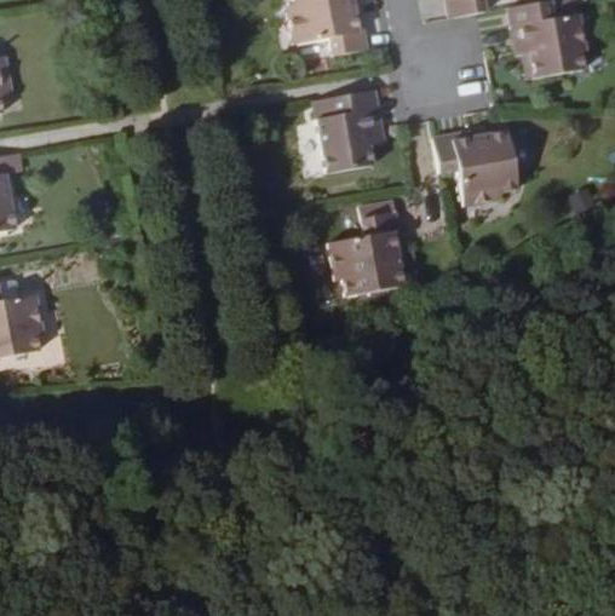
[(325,32),(327,49),(365,42),(356,0),(283,0),(289,38),(309,34),(325,32)]
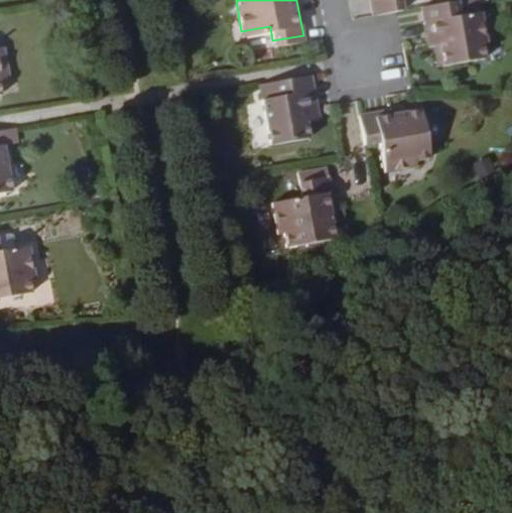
[(370,0),(373,14),(399,10),(403,9),(401,0),(370,0)]
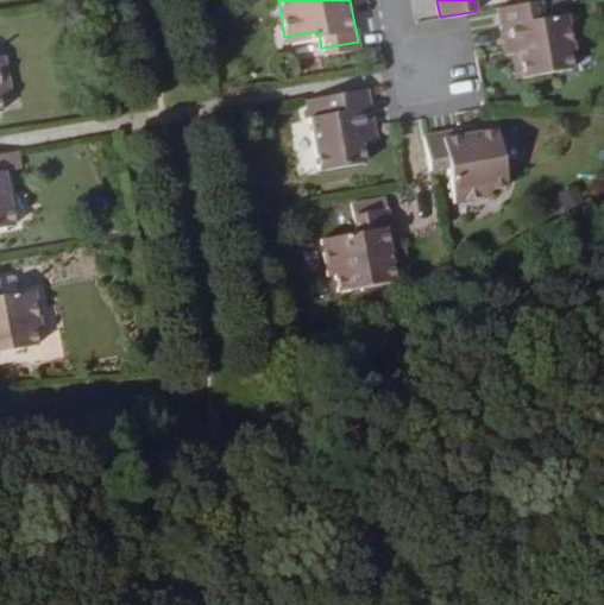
[(473,0),(476,11),(492,8),(491,0),(473,0)]
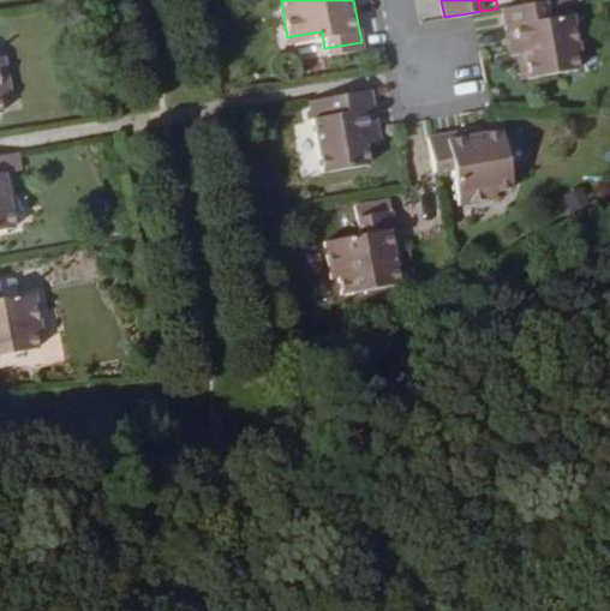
[(552,15),(549,0),(542,0),(506,6),(515,53),(521,52),(527,49),(533,76),(581,66),(578,51),(584,48),(575,10),(570,11),(552,15)]
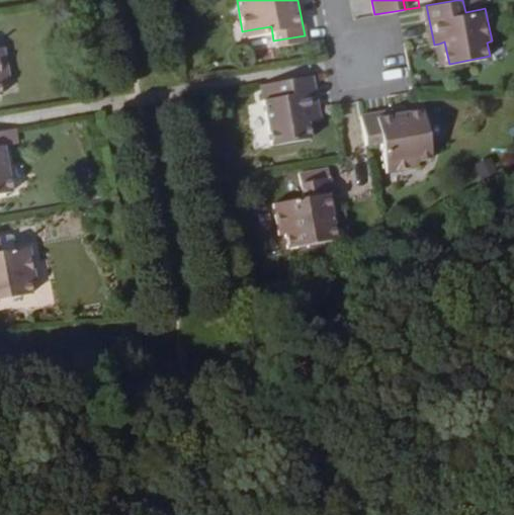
[(481,9),(479,0),(462,0),(465,12),(481,9)]
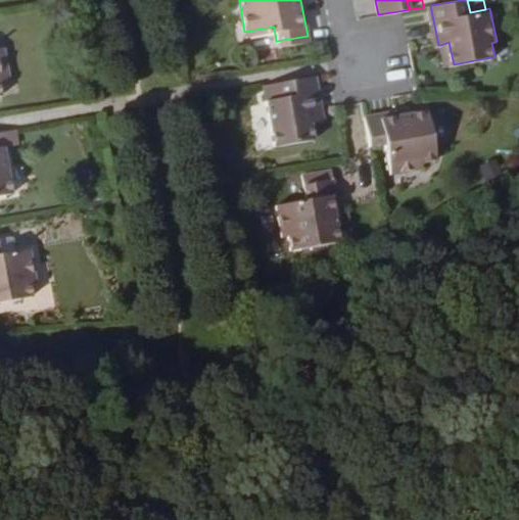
[(264,43),(276,41),(274,27),(261,29),(264,43)]
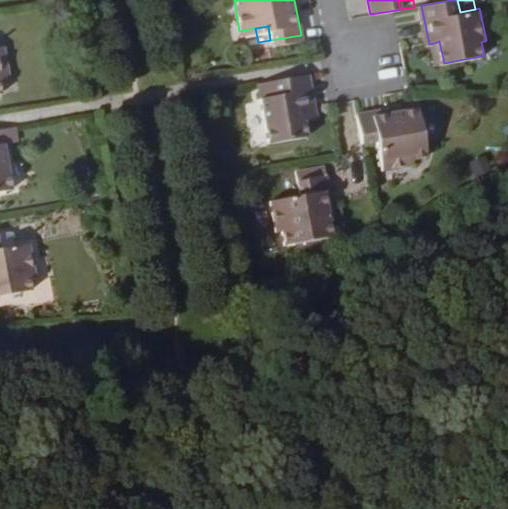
[(438,64),(444,63),(439,41),(434,43),(438,64)]
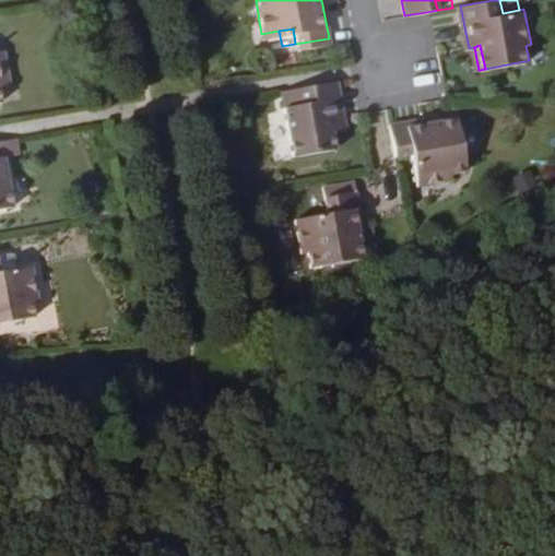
[(0,98),(10,97),(7,82),(11,82),(4,46),(0,46),(0,98)]
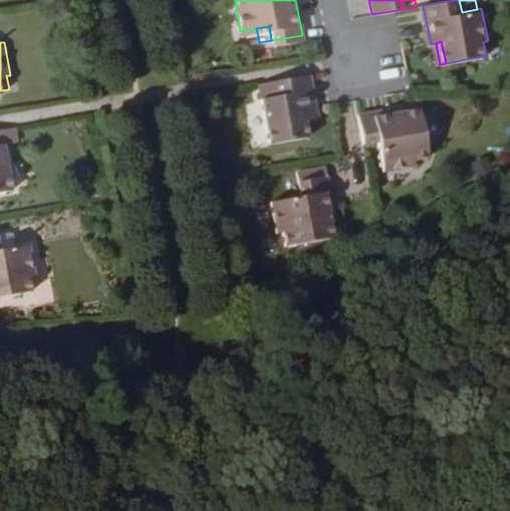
[(315,108),(309,74),(278,80),(281,93),(265,96),(262,97),(270,143),(307,136),(305,119),(303,110),(315,108)]
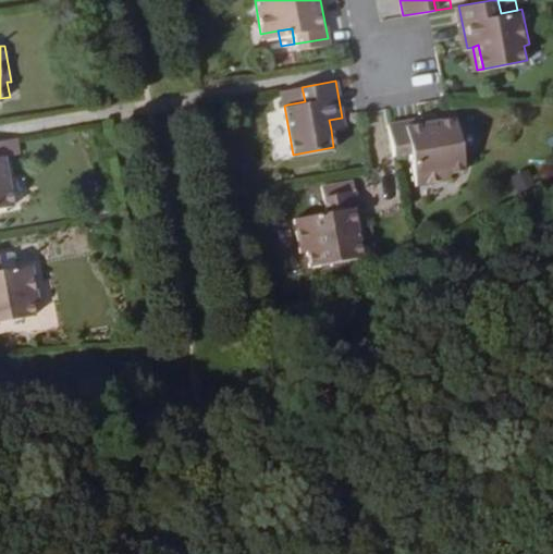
[(302,87),(284,90),(287,105),(305,101),(302,87)]
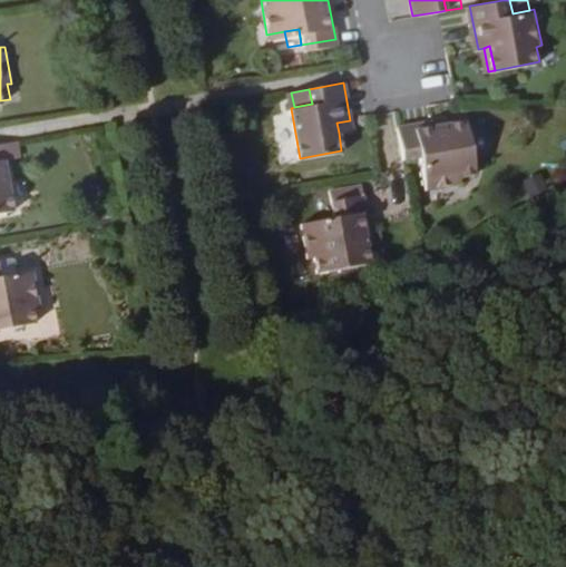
[(447,125),(455,123),(452,116),(445,117),(447,125)]
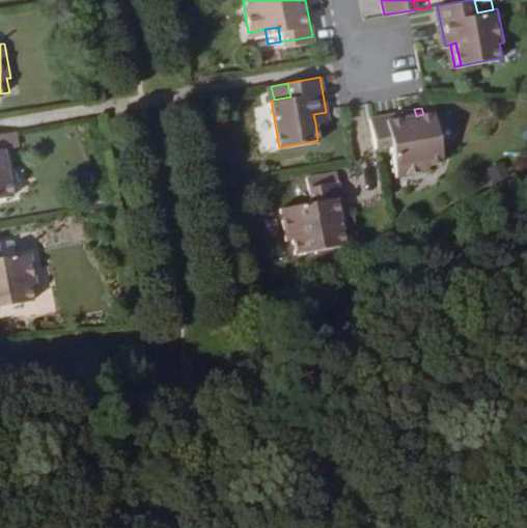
[(395,143),(398,158),(400,172),(435,167),(434,161),(447,159),(437,112),(423,114),(416,116),(414,109),(373,116),(379,147),(395,143)]
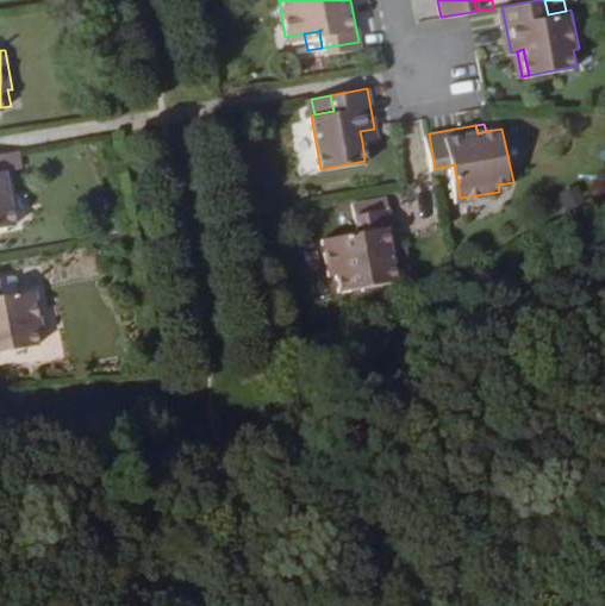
[(375,139),(374,129),(360,131),(362,142),(375,139)]
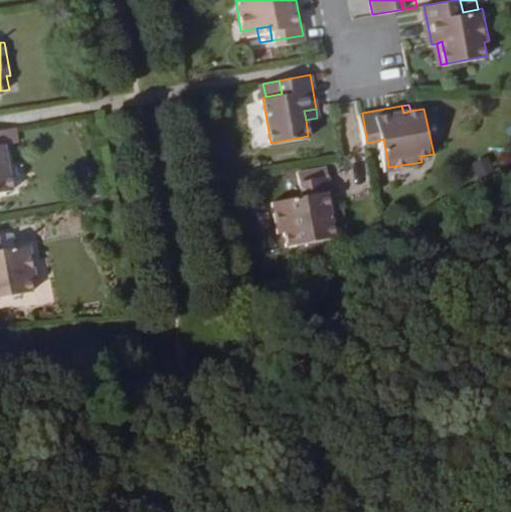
[(367,143),(369,157),(386,153),(383,139),(367,143)]
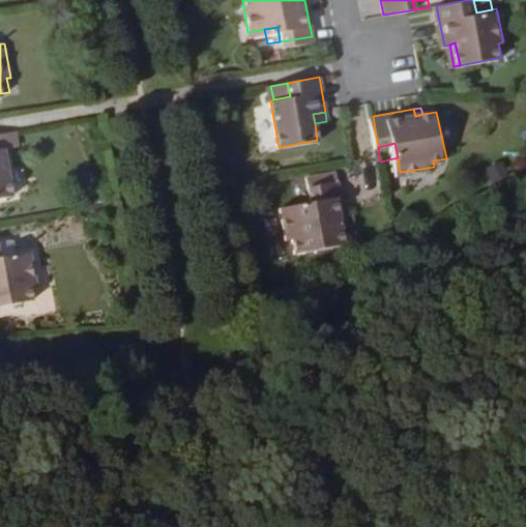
[(0,197),(13,195),(5,148),(0,148),(0,197)]
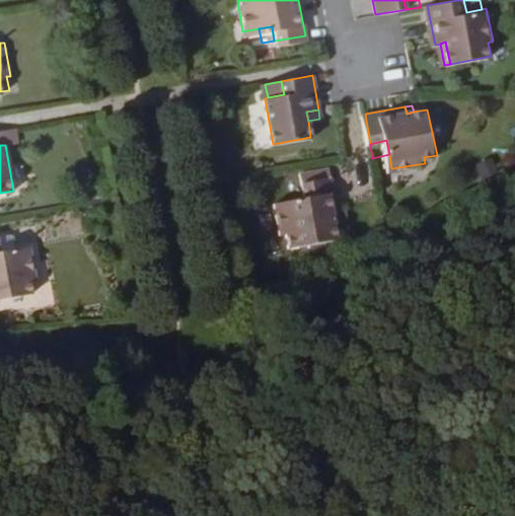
[(312,174),(327,171),(325,161),(310,164),(312,174)]
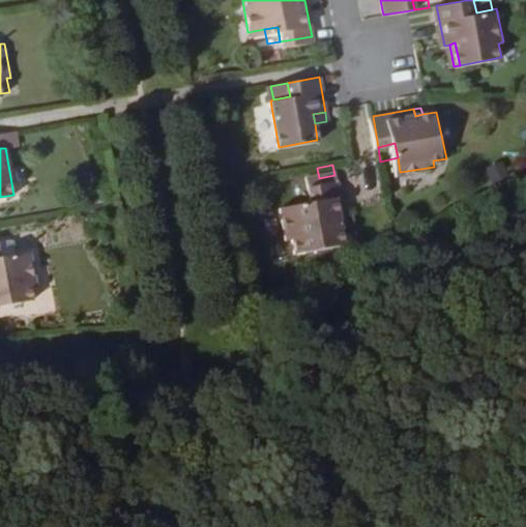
[(338,215),(343,214),(335,175),(334,175),(319,178),(317,168),(303,171),(304,181),(309,197),(294,199),(278,202),(283,234),(289,233),(292,247),(343,239),(340,222),(338,215)]
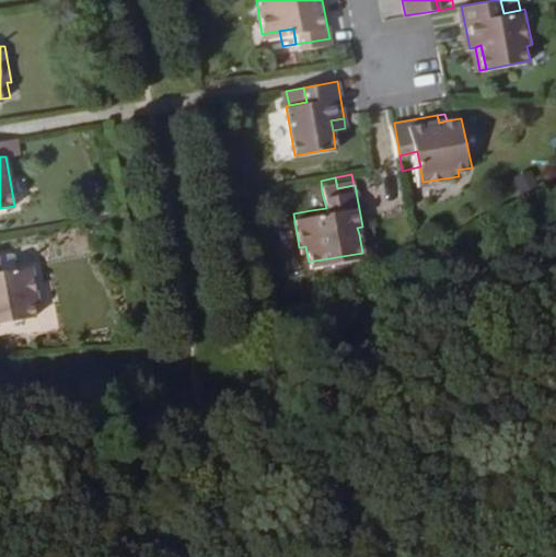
[(308,195),(311,210),(326,208),(322,192),(308,195)]
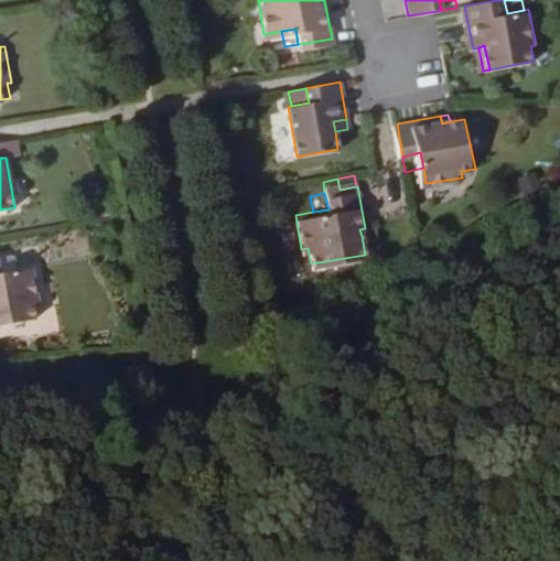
[(4,272),(20,270),(18,255),(2,257),(4,272)]
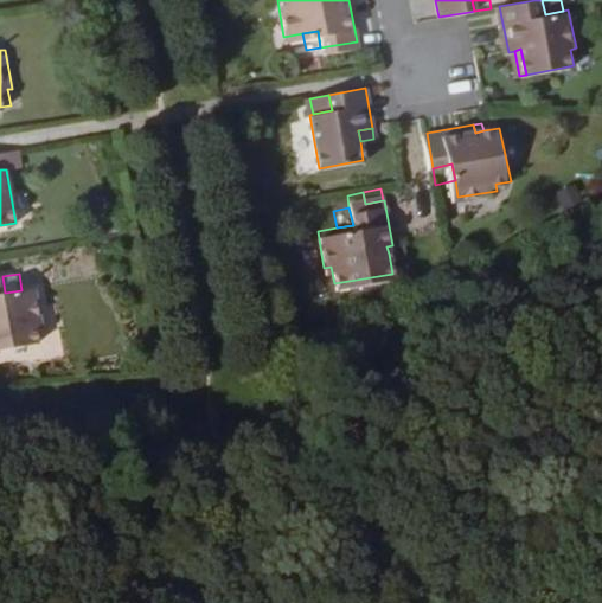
[(0,350),(43,344),(40,327),(46,326),(39,287),(21,290),(5,293),(2,276),(0,276),(0,350)]
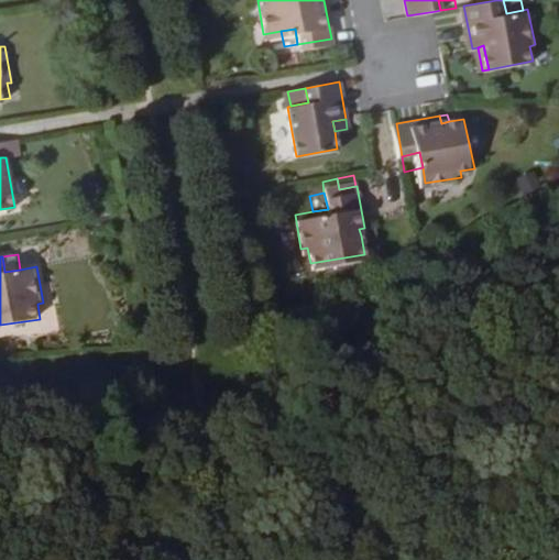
All buildings are outlined.
